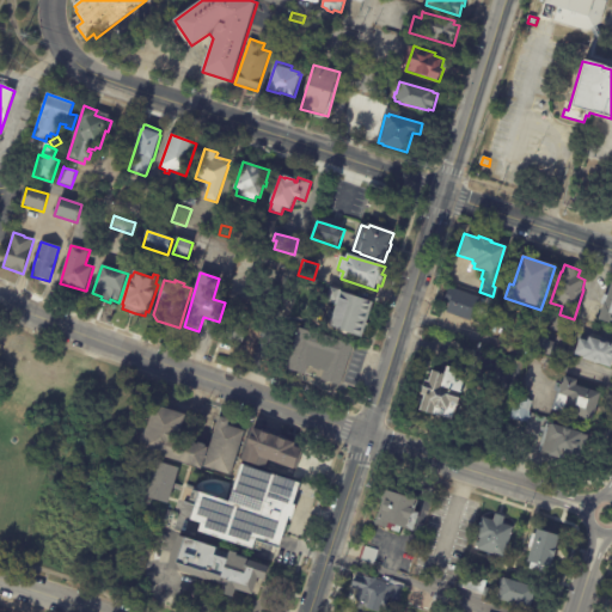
[(611,324),(599,322),(604,306),(601,306),(604,295),(609,297),(611,283),(611,324)]
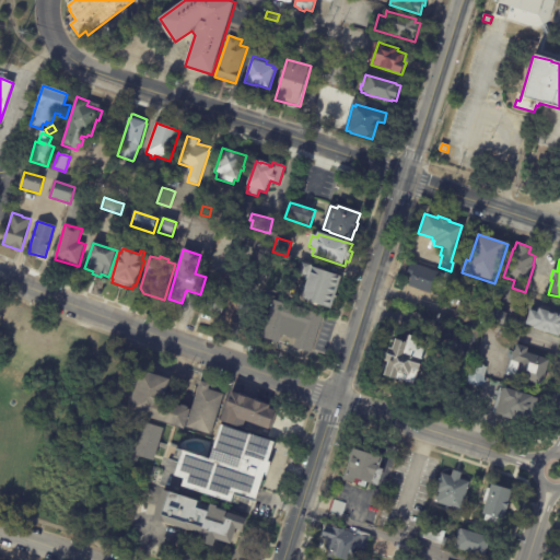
[(441,275),(436,288),(431,286),(429,293),(406,286),(409,278),(404,277),(409,263),(439,272),(439,273),(441,275)]
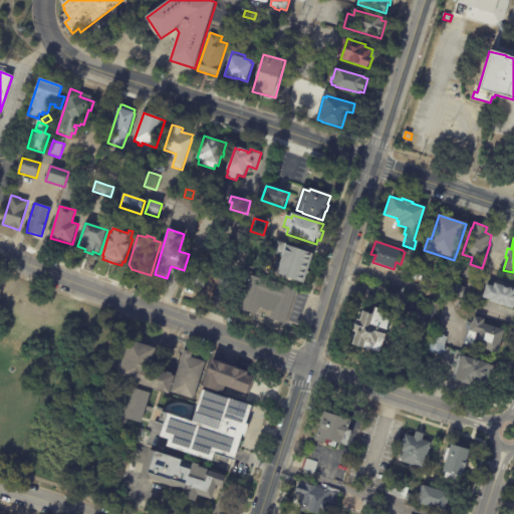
[(288,247),(314,255),(305,285),(293,281),(292,282),(283,279),(284,278),(278,276),(287,246),(288,247)]
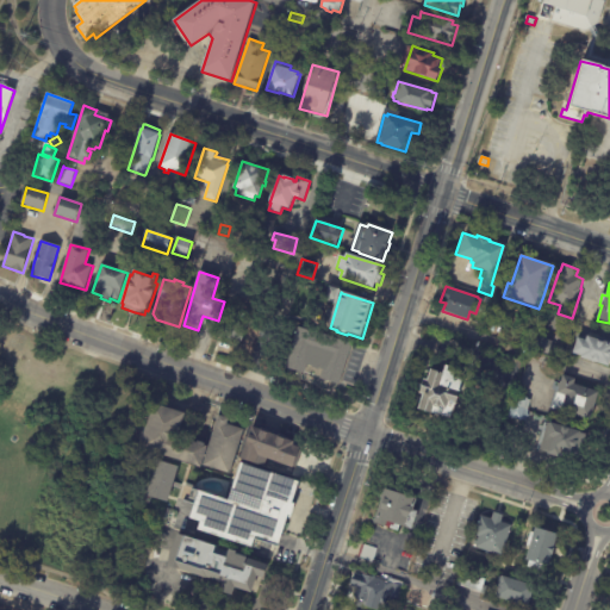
[(246,336),(243,343),(234,340),(234,341),(226,340),(228,337),(225,337),(224,340),(218,337),(223,319),(243,325),(243,324),(247,324),(246,325),(248,327),(246,336)]
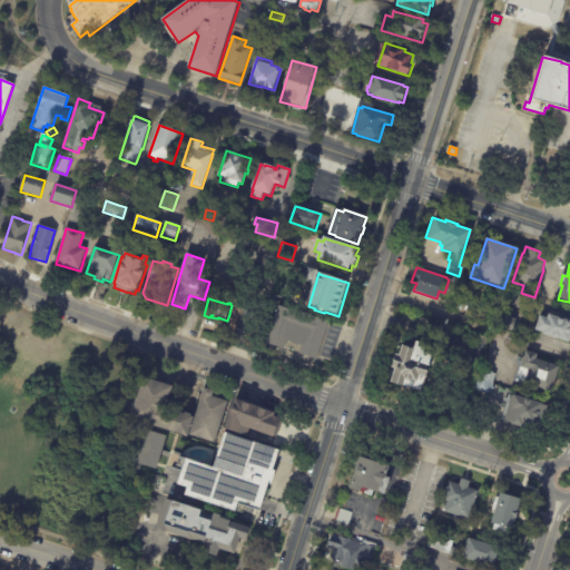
[(332,324),(321,361),(303,356),(305,347),(291,343),(287,352),(268,346),(281,307),(332,323),(332,324)]
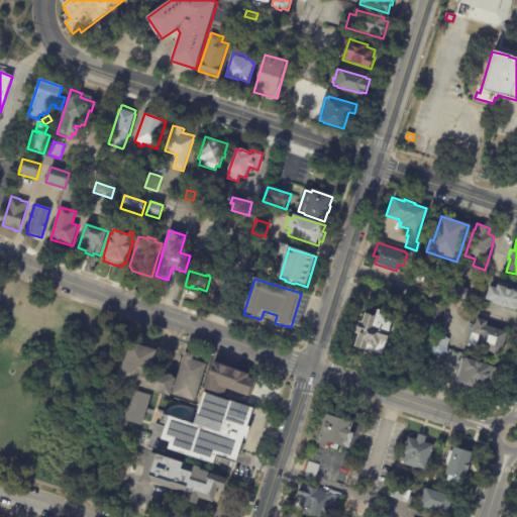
[(464,302),(448,297),(452,285),(459,287),(460,285),(464,286),(464,289),(470,290),(466,303),(464,302)]
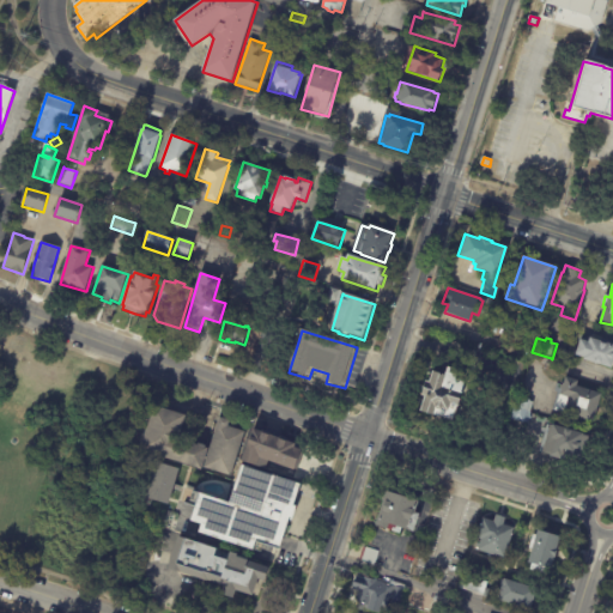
[(602,343),(612,346),(612,366),(612,370),(584,360),(584,359),(576,356),(581,340),(589,344),(590,339),(602,343)]
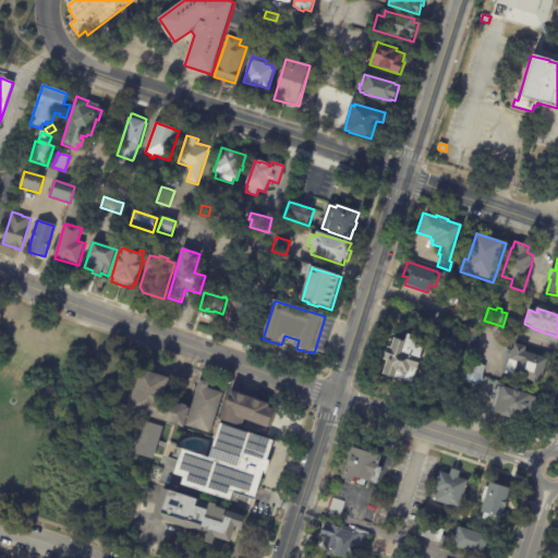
[(417,343),(416,348),(424,350),(422,360),(423,360),(419,374),(417,373),(414,386),(384,376),(388,363),(385,362),(389,349),(392,350),(396,340),(407,343),(409,336),(412,337),(411,341),(417,343)]
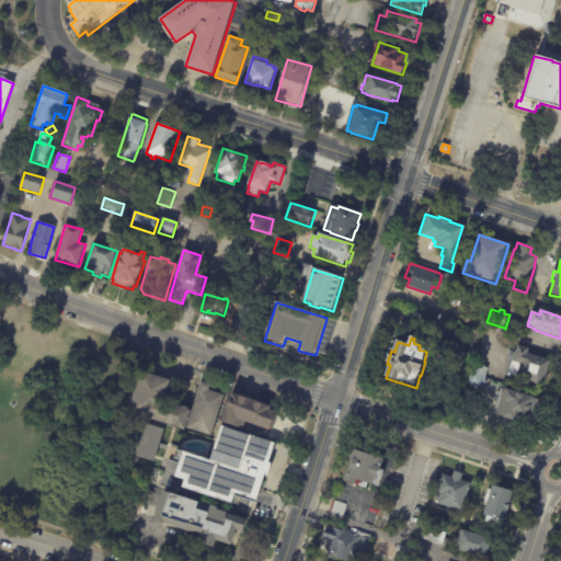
[(548,374),(544,388),(517,379),(522,365),(513,363),(514,361),(515,361),(519,346),(530,350),(529,355),(551,362),(548,374)]
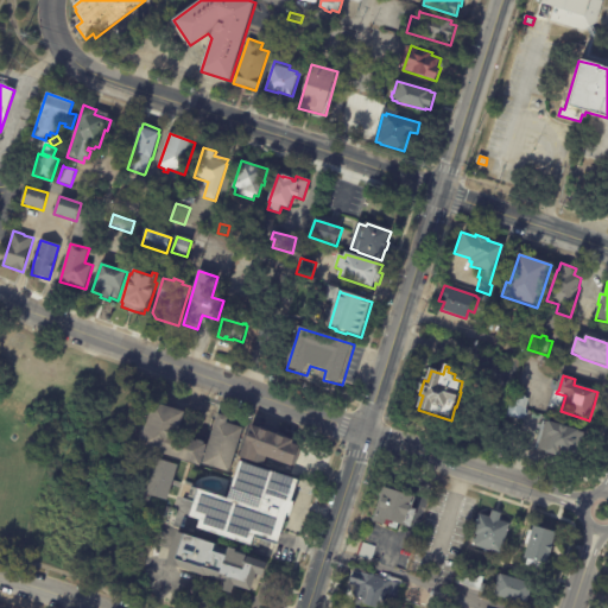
[(525,415),(524,422),(508,417),(514,394),(530,399),(525,415)]
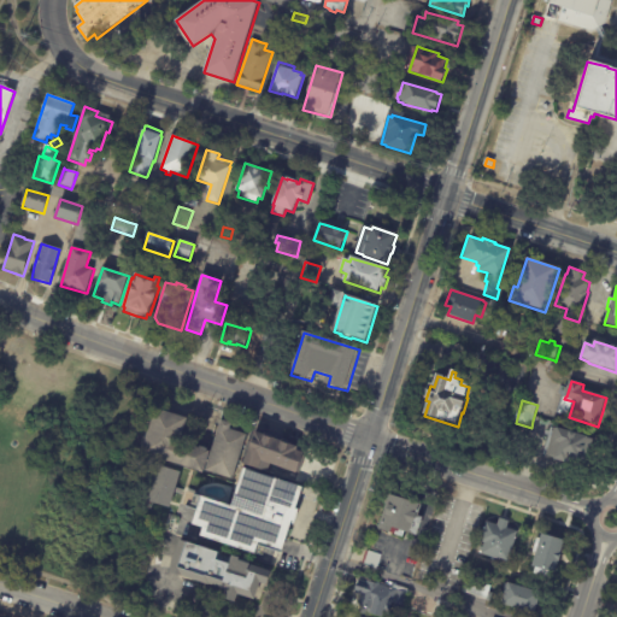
[(172,413),(187,418),(180,441),(199,447),(200,446),(209,448),(207,450),(211,451),(204,472),(141,452),(156,407),(172,413)]
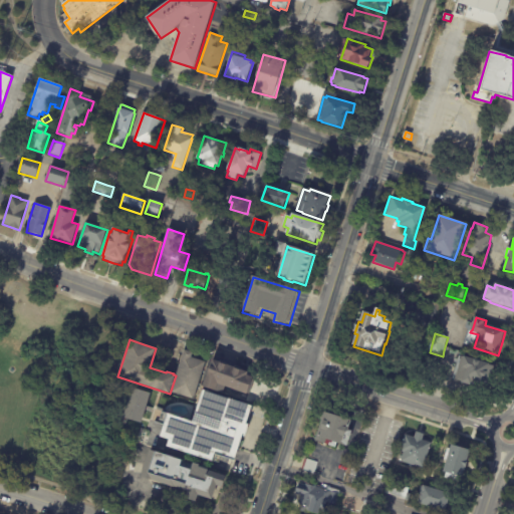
[(186,350),(194,352),(192,357),(201,360),(202,361),(204,363),(192,399),(172,393),(185,349),(186,350)]
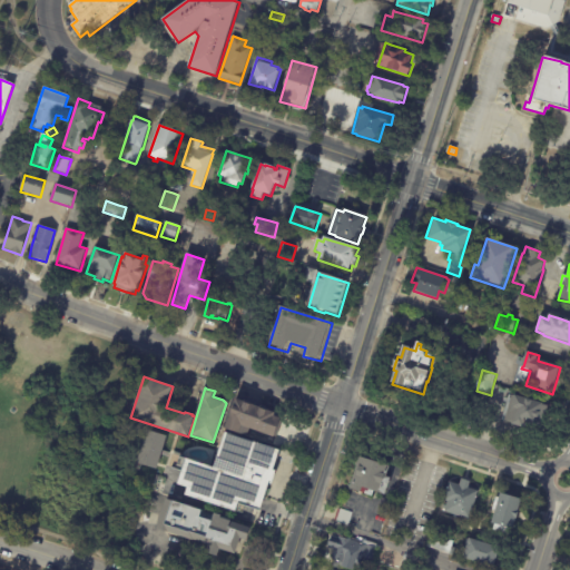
[(237,397),(246,401),(247,400),(253,401),(252,403),(262,406),(262,405),(268,408),(267,410),(276,412),(275,415),(284,419),(277,438),(251,429),(248,436),(225,428),(236,397),(237,397)]
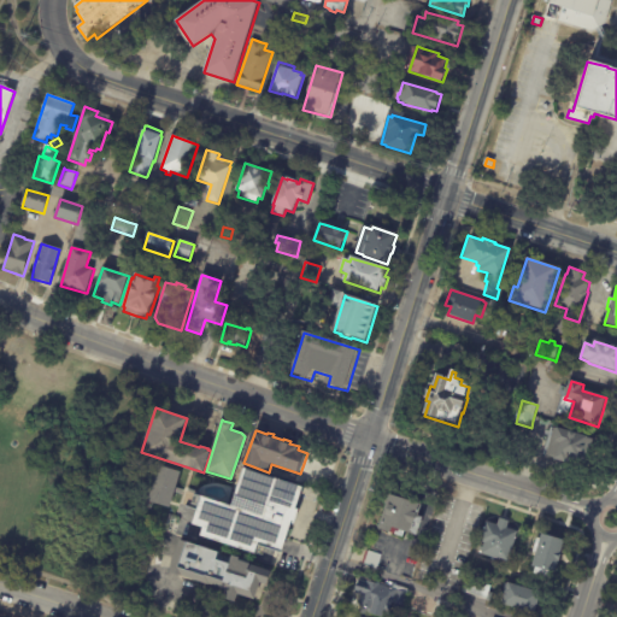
[(587,458),(583,470),(554,462),(554,460),(551,459),(559,430),(589,439),(589,440),(595,441),(592,456),(587,454),(587,458)]
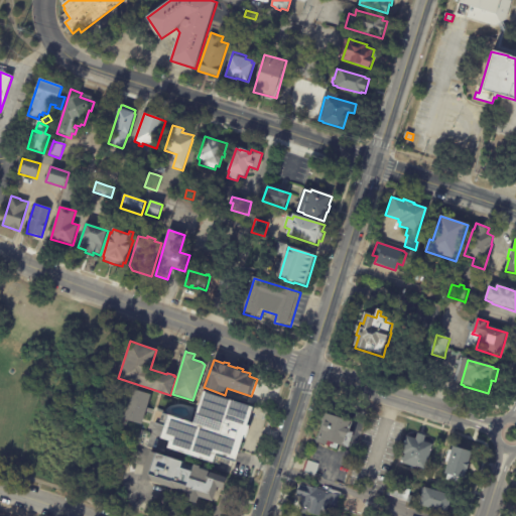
[(147,408),(142,426),(123,420),(132,389),(151,394),(147,408)]
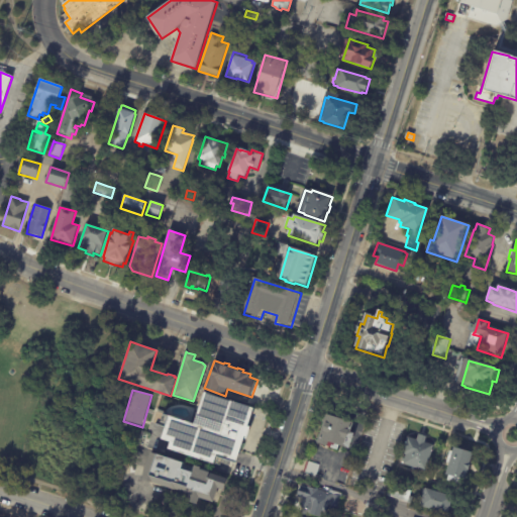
[(254,409),(248,426),(250,427),(246,439),(244,438),(232,477),(227,475),(231,462),(223,459),(221,466),(169,449),(171,442),(162,439),(167,424),(161,422),(164,414),(194,424),(205,392),(254,409)]
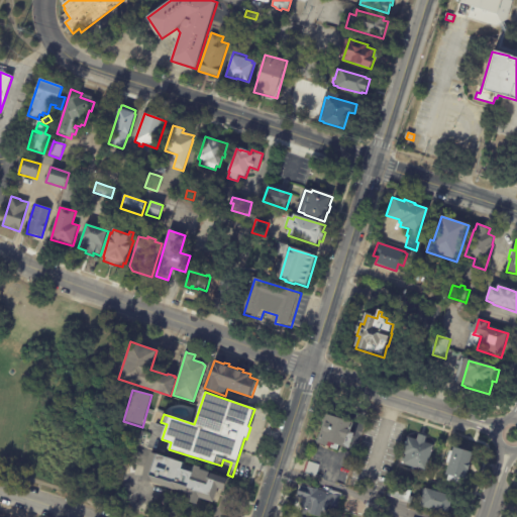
[(354,433),(350,448),(339,445),(338,449),(318,444),(326,414),(355,422),(352,432),(354,432),(354,433)]
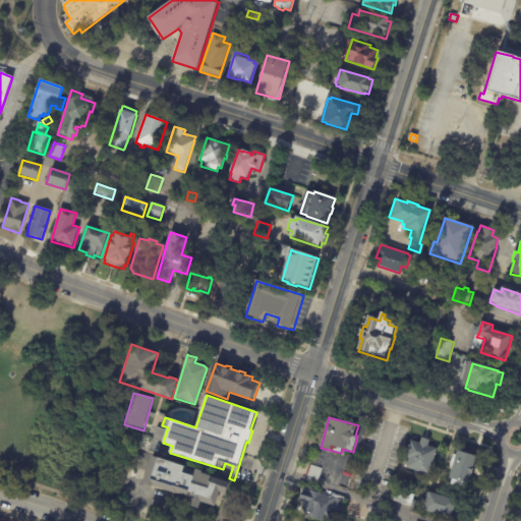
[(424,439),(430,441),(428,446),(439,449),(429,475),(407,468),(410,459),(406,458),(411,441),(420,444),(422,438),(424,439)]
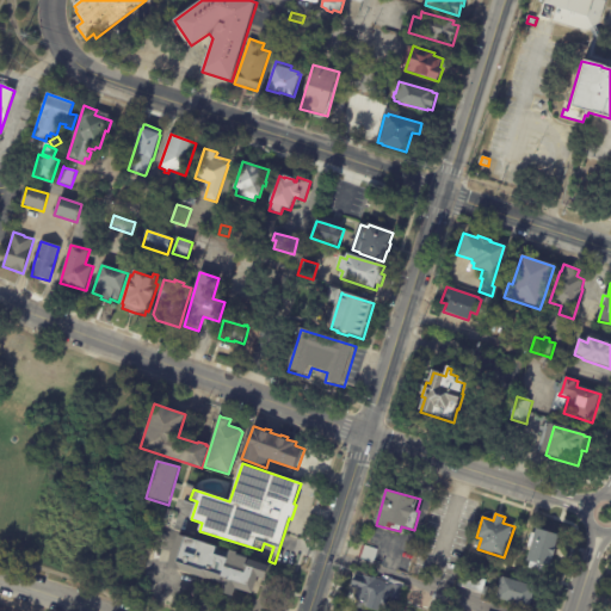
[(556,554),(551,568),(548,567),(545,573),(530,568),(532,562),(528,561),(531,548),(529,547),(532,532),(536,534),(537,529),(561,536),(556,554)]
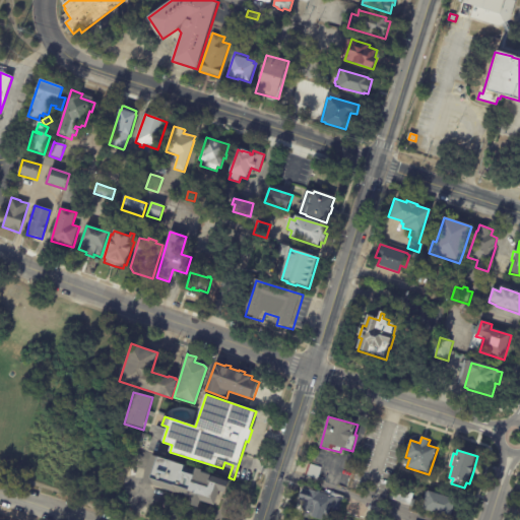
[(226,489),(225,494),(221,493),(216,507),(201,502),(199,508),(189,505),(191,498),(143,482),(151,455),(185,465),(183,472),(194,475),(196,468),(202,470),(201,473),(230,481),(226,489)]
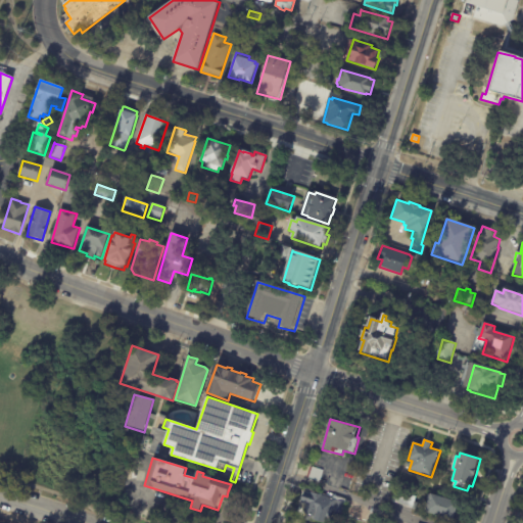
[(308,478),(313,467),(324,471),(320,482),(308,478)]
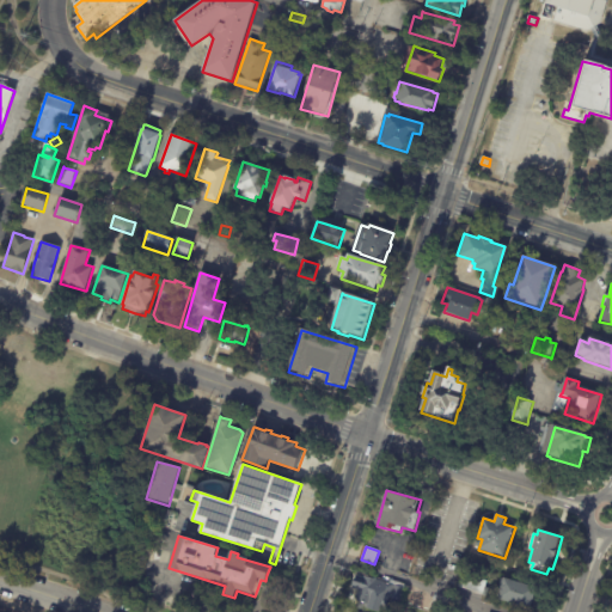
[(371,611),(355,607),(360,591),(352,588),(356,575),(363,577),(365,576),(389,583),(390,583),(404,588),(401,603),(399,601),(396,611),(371,611)]
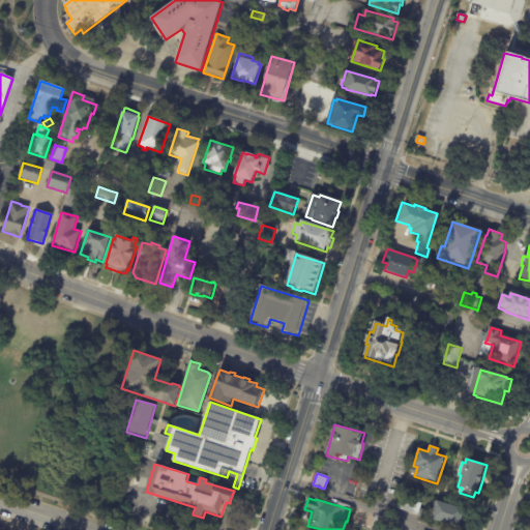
[(464,523),(462,528),(432,519),(437,501),(468,509),(464,523)]
